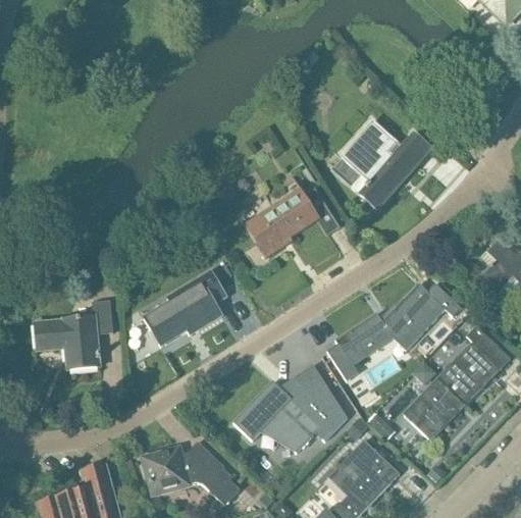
[(481,0),(507,23),(520,7),(520,0),(481,0)]
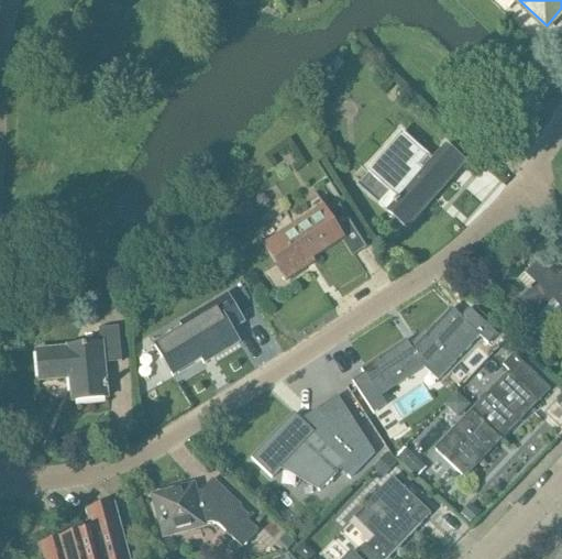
[(367,168),(356,182),(379,201),(408,227),(466,160),(447,142),(433,156),(403,129),(367,168)]
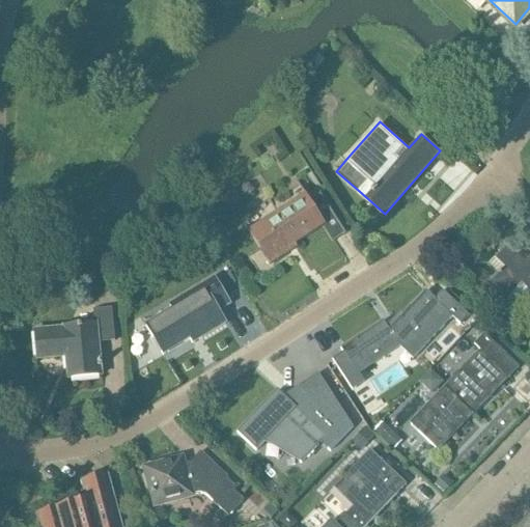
[(306,190),(248,227),(271,261),(298,244),(296,241),(324,223),(333,239),(346,230),(321,190),(310,197),(306,190)]
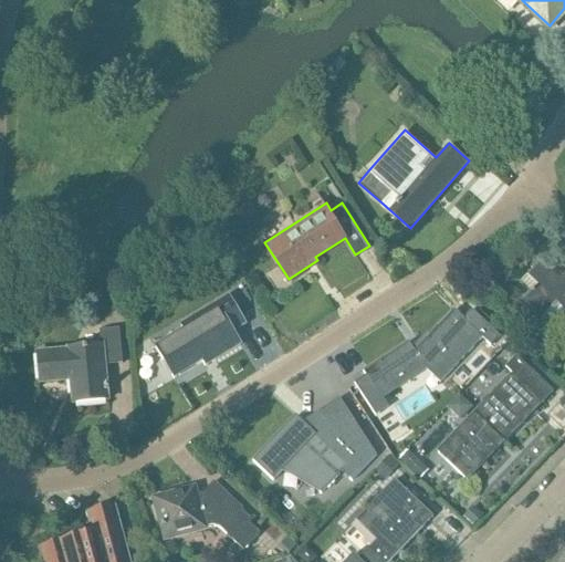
[(564,263),(551,251),(529,273),(537,282),(520,301),(539,320),(557,301),(564,308),(564,263)]
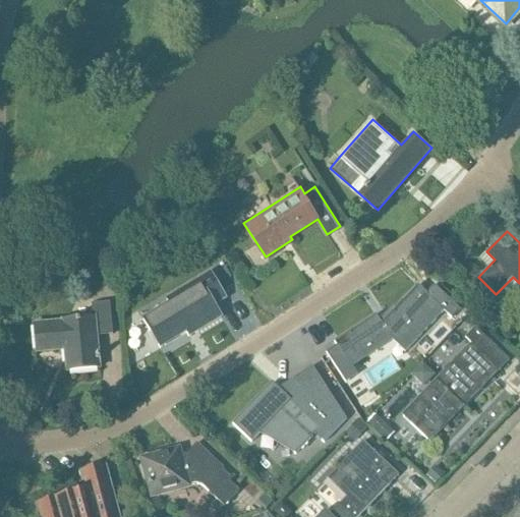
[(168,300),(142,316),(161,345),(187,329),(190,334),(223,314),(216,302),(227,295),(211,269),(166,296),(168,300)]
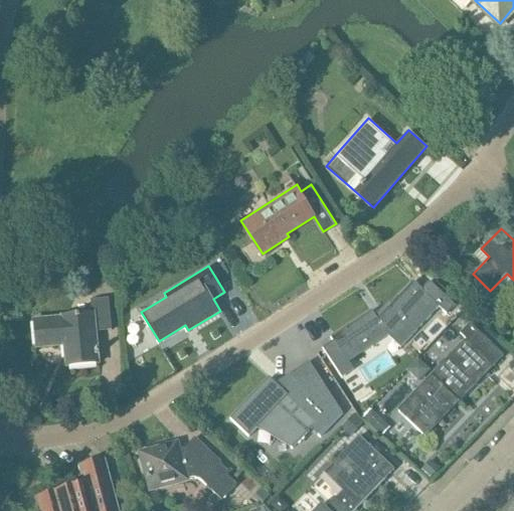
[(333,339),(323,346),(342,376),(346,373),(345,371),(343,373),(336,364),(390,329),(402,341),(399,344),(400,346),(404,342),(440,305),(447,312),(456,303),(455,302),(430,279),(422,287),(414,279),(393,302),(379,316),(378,317),(372,309),(331,336),(333,339)]
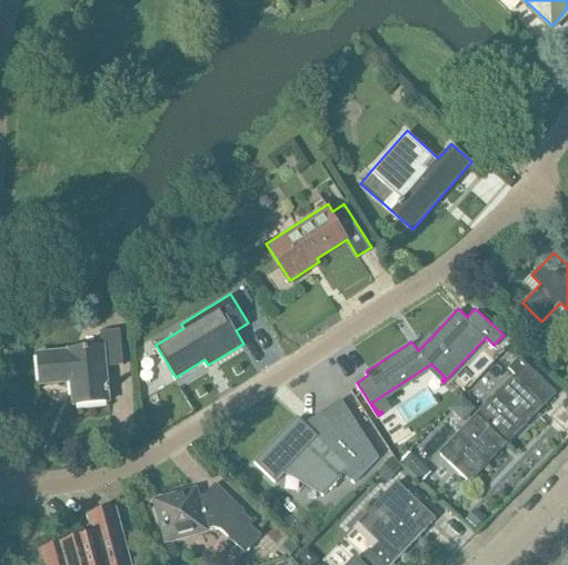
[(67,347),(38,349),(41,383),(71,379),(73,403),(111,399),(108,364),(123,363),(120,328),(100,329),(101,343),(67,346),(67,347)]
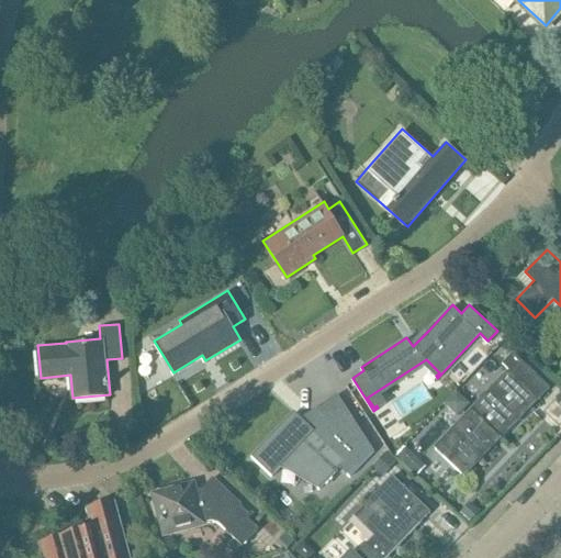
[(511,367),(440,439),(455,454),(449,459),(444,466),(442,466),(456,478),(462,471),(468,466),(469,466),(500,433),(503,435),(540,395),(551,384),(514,349),(504,360),(511,367)]
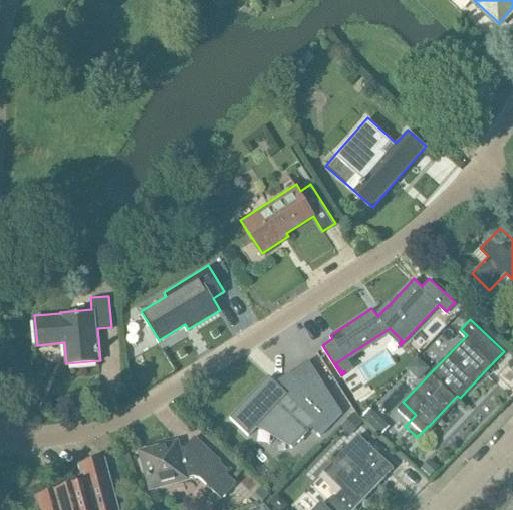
[(270,374),(230,417),(249,434),(257,425),(263,418),(293,446),(312,426),(320,434),(342,411),(309,359),(308,360),(310,363),(278,384),(276,380),(270,374)]
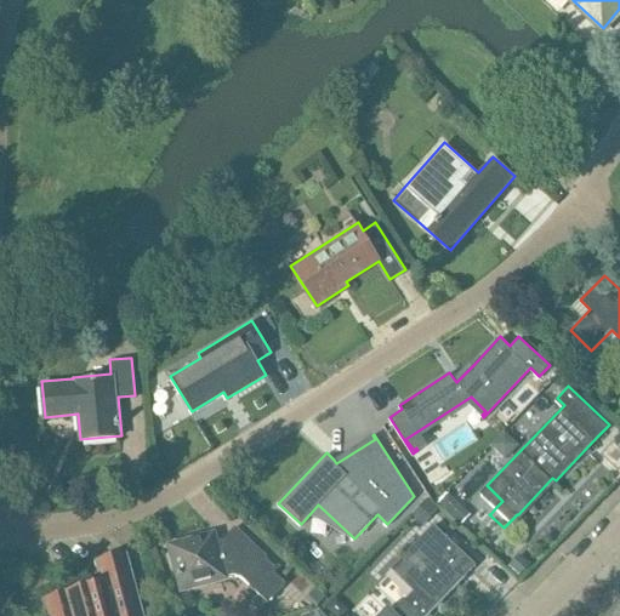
[(448,491),(439,501),(462,522),(472,512),(448,491)]
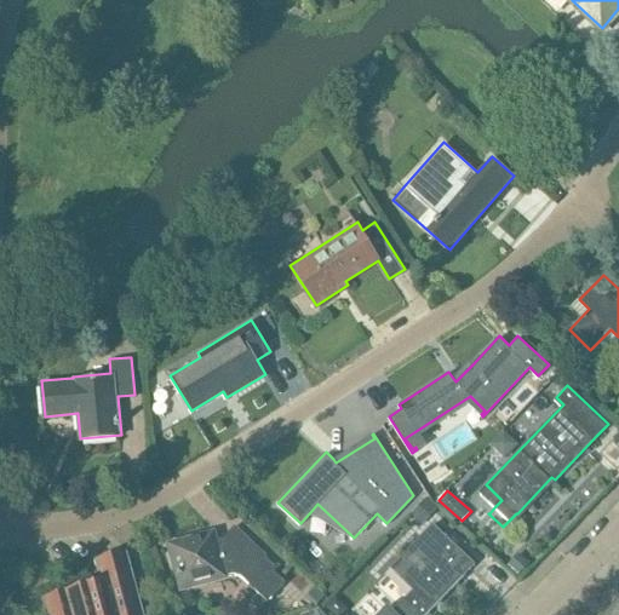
[(427,495),(411,511),(413,513),(423,523),(439,506),(429,498),(427,495)]
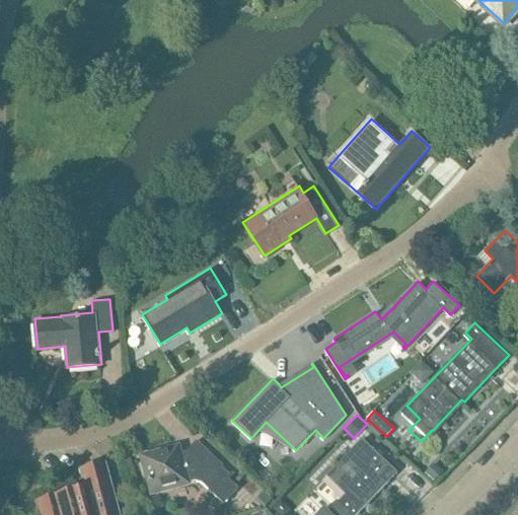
[(346,493),(328,509),(324,505),(314,514),(355,514),(397,470),(363,437),(326,474),(346,493)]
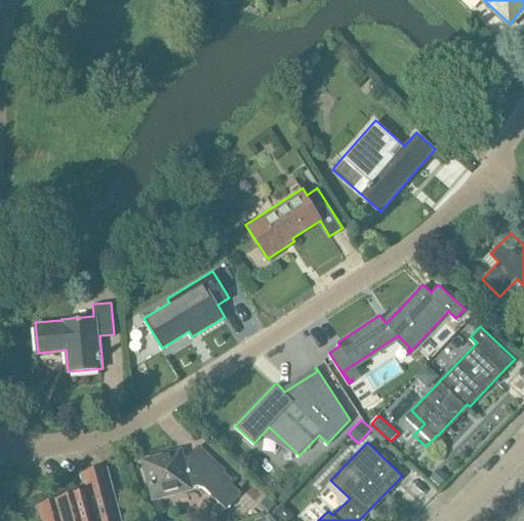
[(155,495),(197,484),(204,486),(227,508),(242,491),(232,482),(234,479),(225,471),(227,470),(199,443),(189,454),(182,456),(180,450),(145,461),(155,495)]
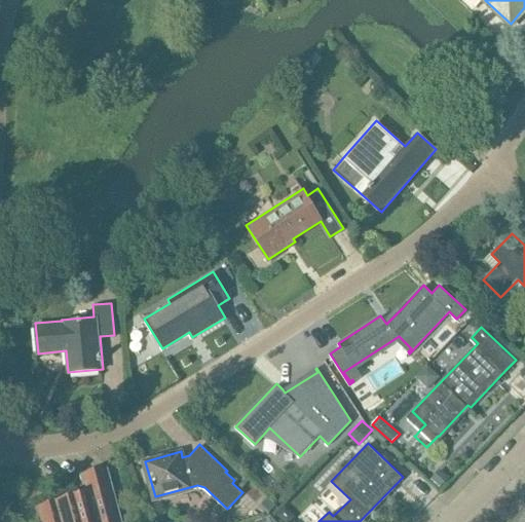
[(85,492),(36,506),(40,521),(123,521),(108,465),(106,467),(104,468),(80,474),(85,492)]
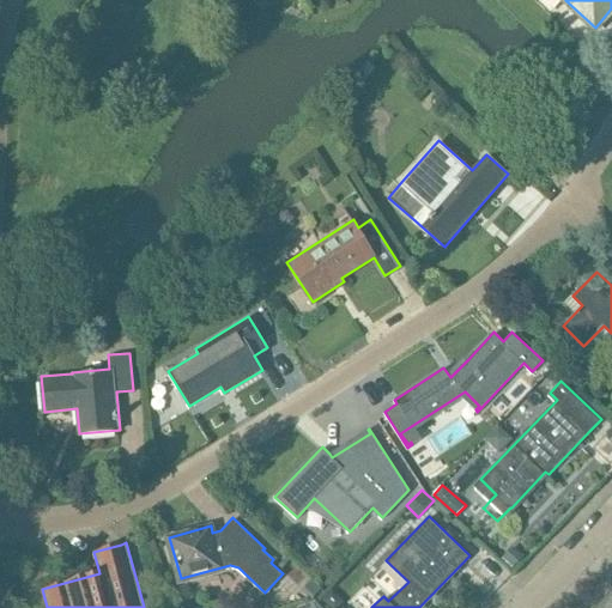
[(514,545),(503,555),(514,565),(523,555),(514,545)]
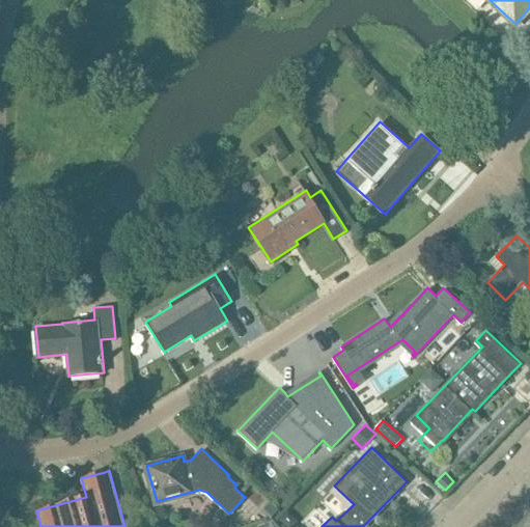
[(270,501),(261,510),(269,518),(270,519),(273,516),(279,509),(270,501)]
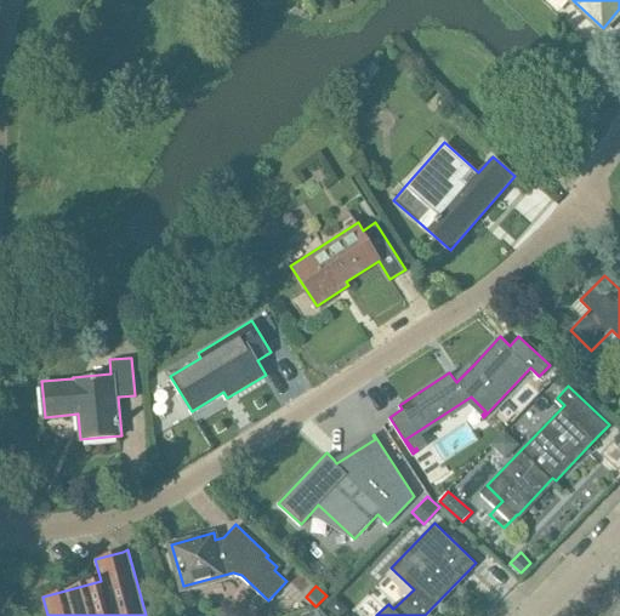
[(619,605),(609,615),(619,615),(619,605)]
